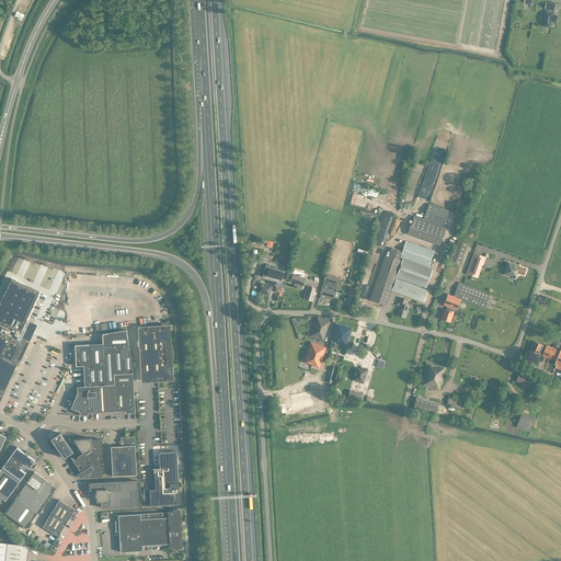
[(20,0),(16,16),(24,19),(29,0),(20,0)]
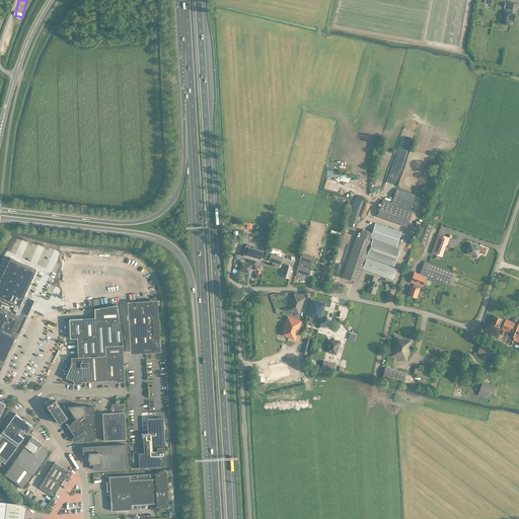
[(514,4),(506,2),(505,8),(505,10),(502,23),(510,25),(511,20),(515,20),(516,14),(512,14),(512,12),(512,9),(513,9),(514,4)]
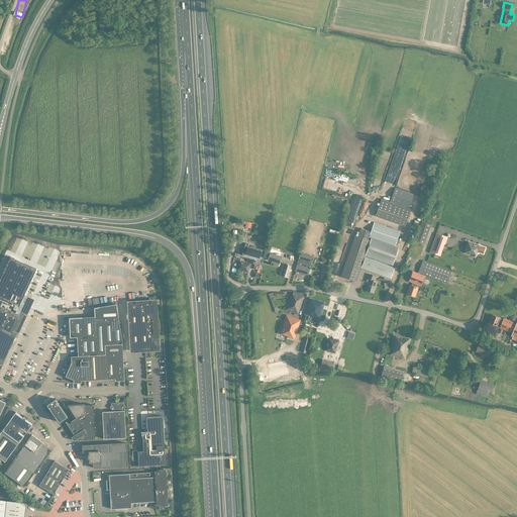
[(413,195),(394,188),(390,202),(409,208),(413,195)]
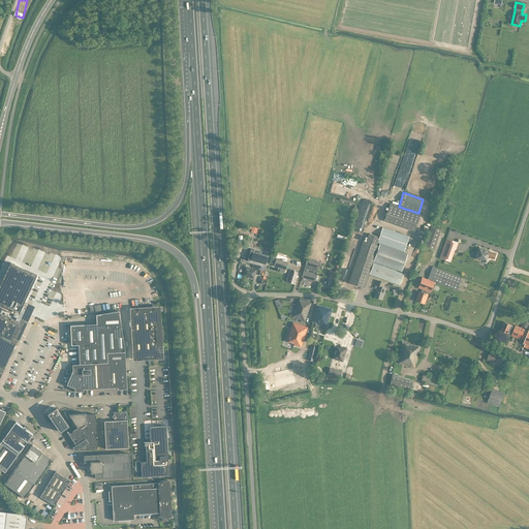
[(419,215),(391,205),(384,222),(414,231),(419,215)]
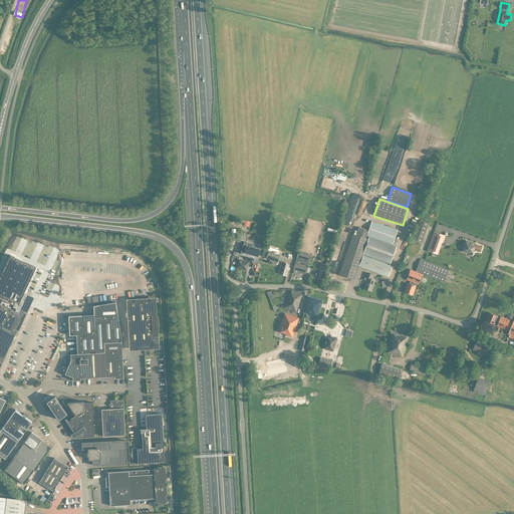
[(421,220),(414,239),(422,242),(429,223),(421,220)]
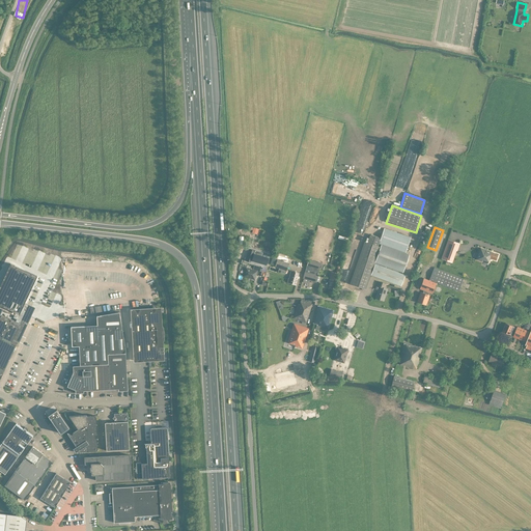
[(380,247),(381,245),(406,253),(411,239),(384,228),(381,239),(373,235),(370,234),(367,243),(364,242),(350,284),(365,289),(373,264),(374,262),(380,247)]
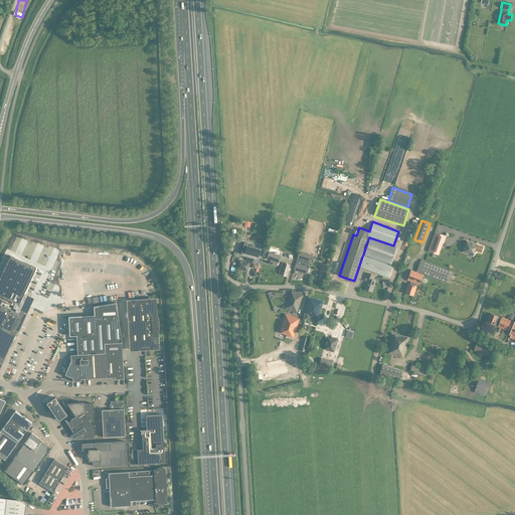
[(435,232),(428,251),(438,254),(442,242),(443,243),(446,236),(435,232)]
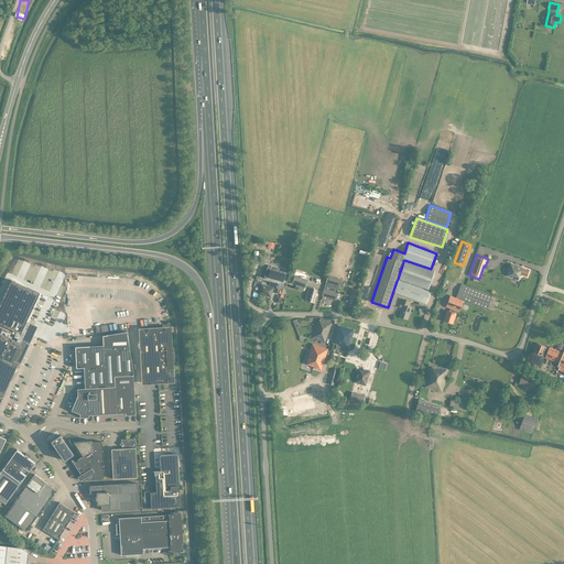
[(434,270),(431,269),(404,260),(403,262),(398,279),(427,290),(434,270)]
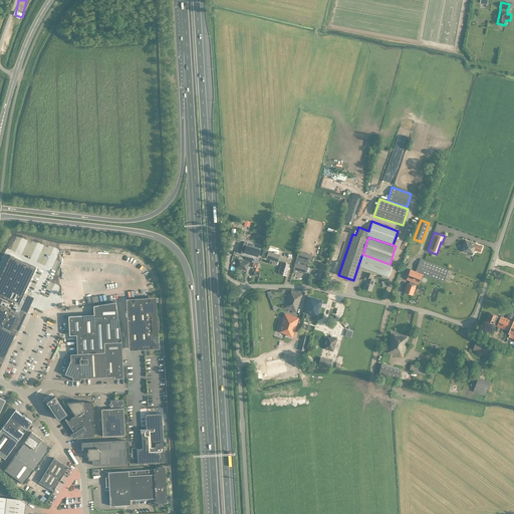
[(465,240),(461,251),(463,252),(467,253),(468,252),(473,253),(472,255),(473,255),(475,250),(480,252),(482,247),(476,244),(475,243),(465,240)]
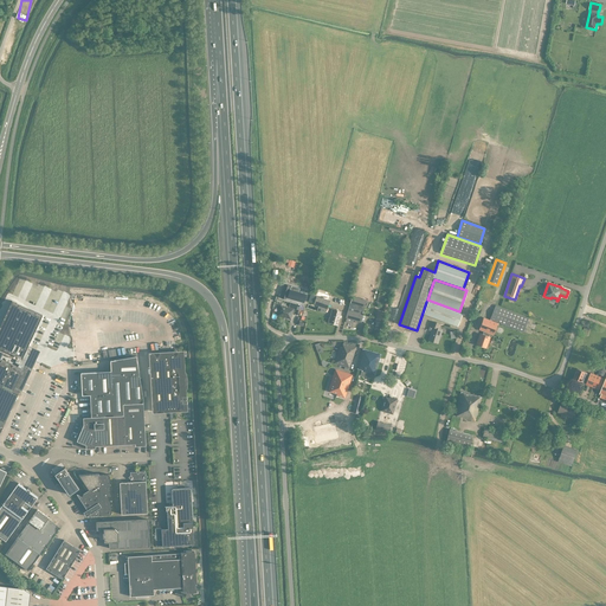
[(291,285),(288,297),(303,302),(305,295),(298,292),(300,289),(291,285)]
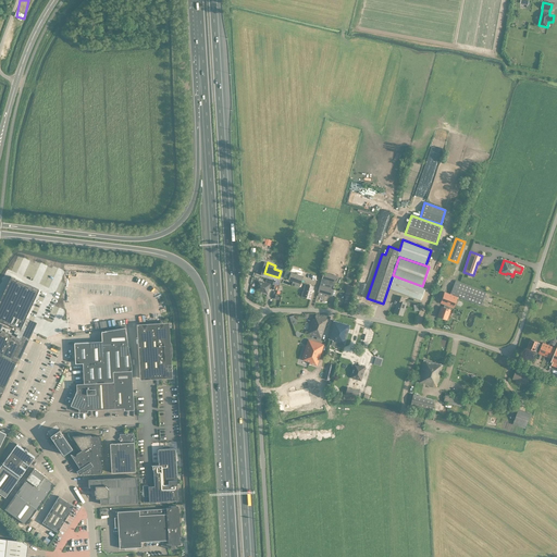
[(137,307),(138,325),(164,324),(166,324),(166,310),(165,310),(165,309),(170,310),(169,307),(168,301),(166,298),(164,296),(161,292),(160,289),(158,287),(156,289),(147,282),(137,276),(127,273),(116,271),(75,268),(75,267),(64,267),(66,301),(73,302),(137,307)]
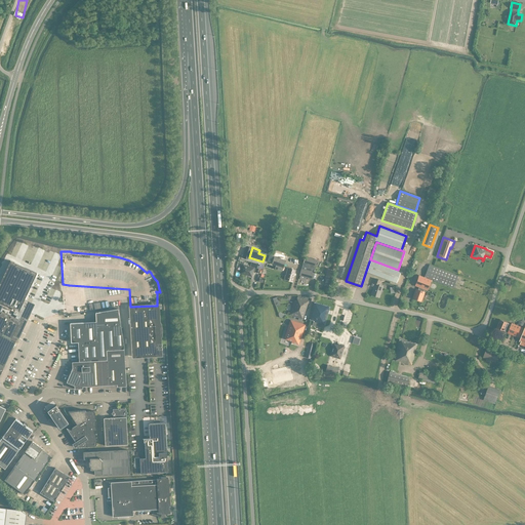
[(285,260),(274,256),(272,264),(283,268),(285,260)]
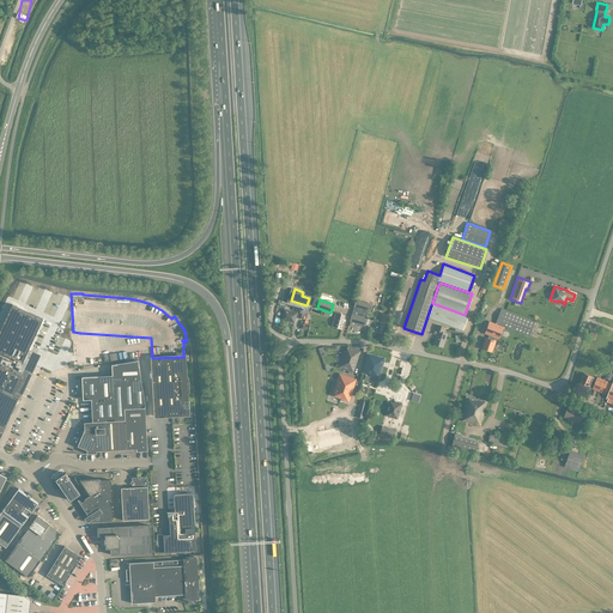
[(356,301),(356,302),(354,305),(350,321),(351,322),(350,326),(357,328),(358,323),(364,326),(368,309),(369,304),(356,301)]
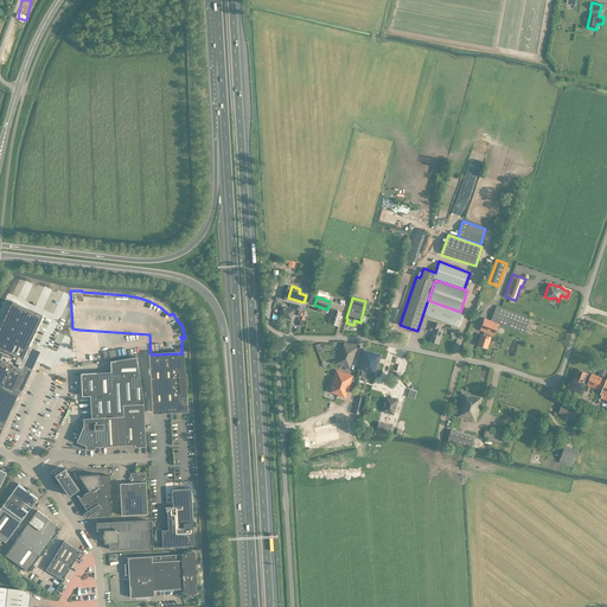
[(0,433),(20,391),(23,384),(24,385),(38,356),(26,350),(27,346),(34,333),(43,315),(20,305),(17,304),(12,301),(7,311),(6,314),(0,325),(0,433)]
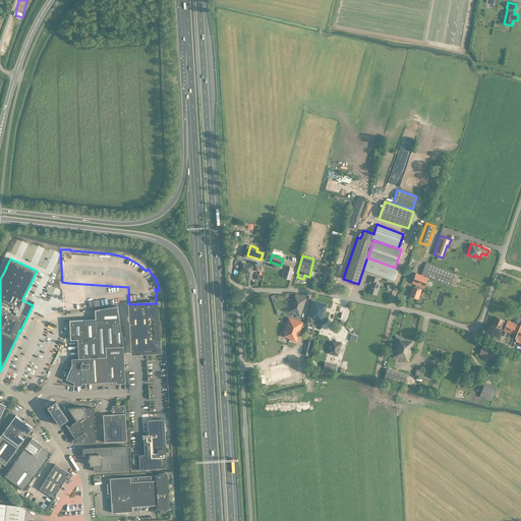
[(326,267),(324,277),(328,278),(331,269),(332,269),(334,259),(332,258),(329,268),(326,267)]
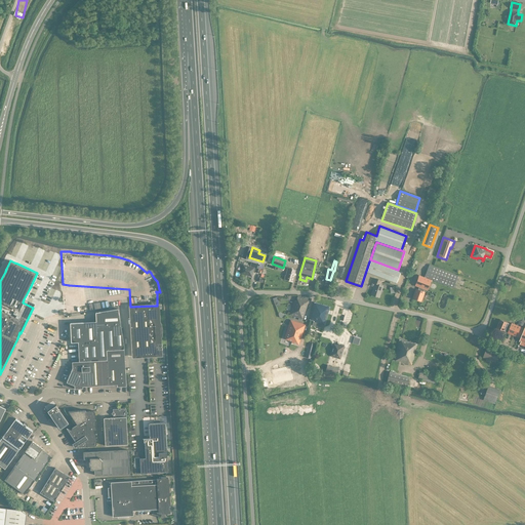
[(399,273),(374,264),(370,261),(366,272),(396,282),(399,273)]
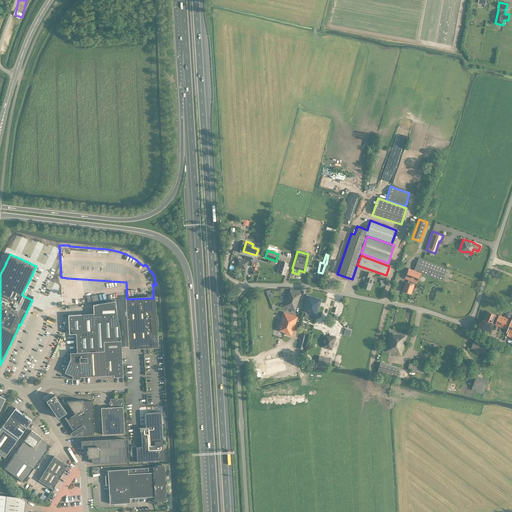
[(245,270),(248,261),(237,258),(234,267),(245,270)]
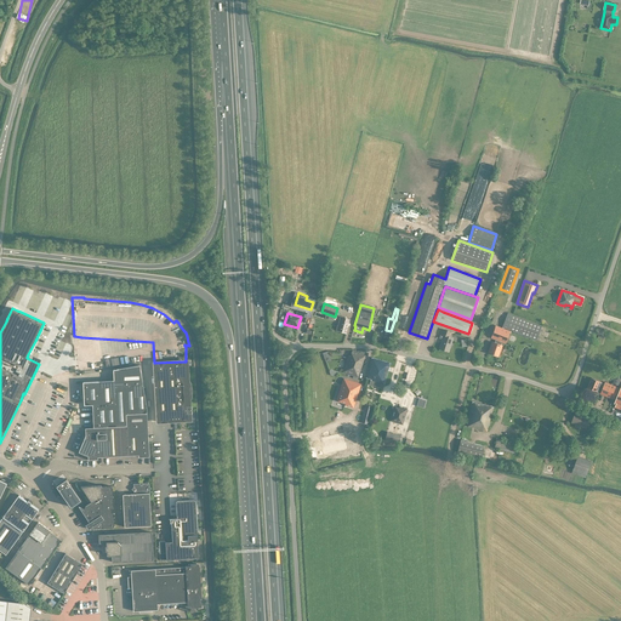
[(497,357),(502,346),(500,346),(501,342),(505,343),(510,334),(511,335),(512,331),(536,340),(541,326),(507,314),(502,329),(495,326),(491,339),(495,340),(494,343),(491,342),(488,353),(497,357)]
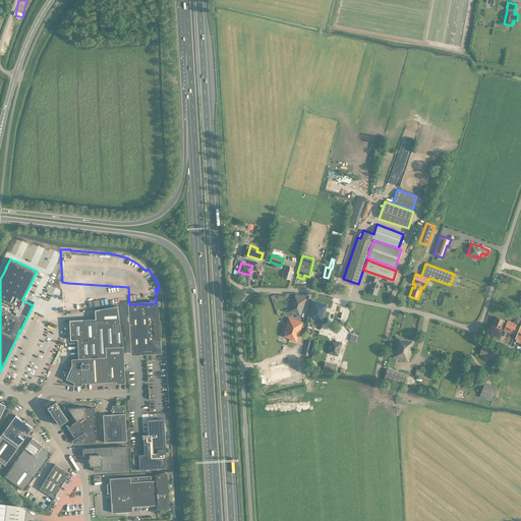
[(290,280),(293,268),(286,266),(282,278),(290,280)]
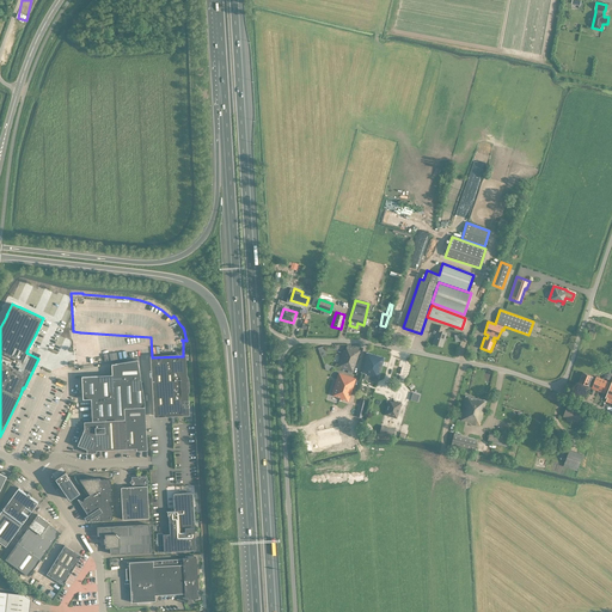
[(433,334),(435,335),(433,344),(441,347),(446,334),(444,332),(445,328),(435,324),(433,334)]
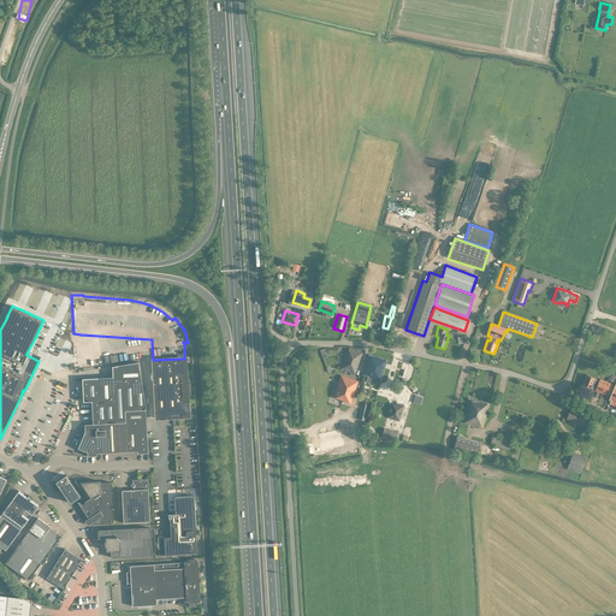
[(345,353),(342,361),(357,367),(362,353),(349,348),(348,354),(345,353)]
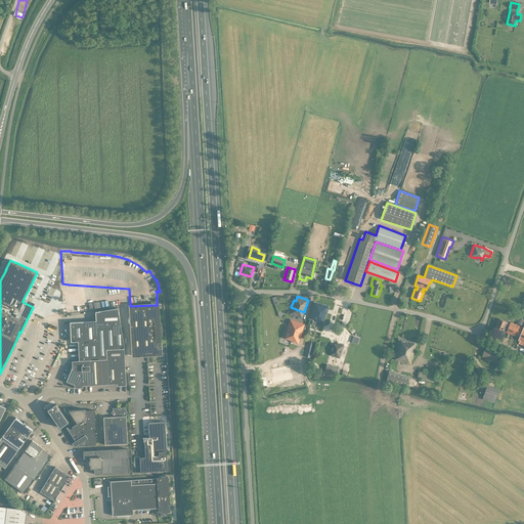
[(322,328),(323,324),(329,306),(314,302),(308,319),(313,321),(312,324),(322,328)]
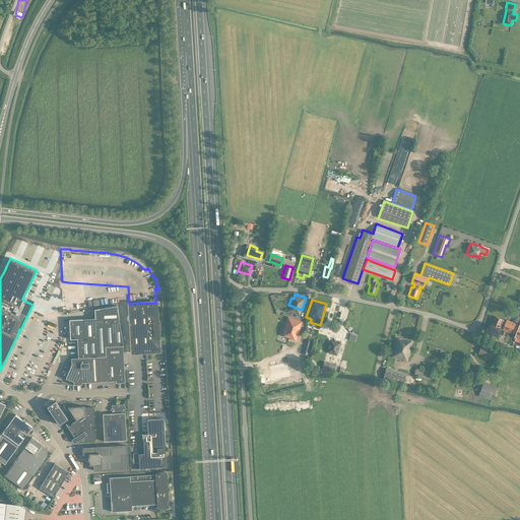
[(129,304),(128,304),(131,341),(131,353),(145,352),(146,352),(148,352),(150,352),(150,354),(155,354),(154,351),(156,351),(156,342),(158,341),(158,335),(158,334),(159,332),(159,329),(159,327),(159,325),(158,323),(158,321),(157,319),(156,313),(154,313),(153,303),(129,304)]
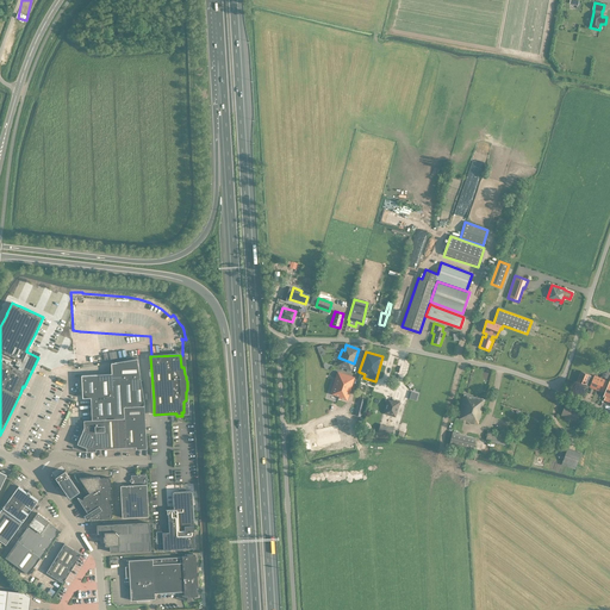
[(350,371),(352,372),(354,363),(338,358),(336,366),(347,369),(350,371)]
